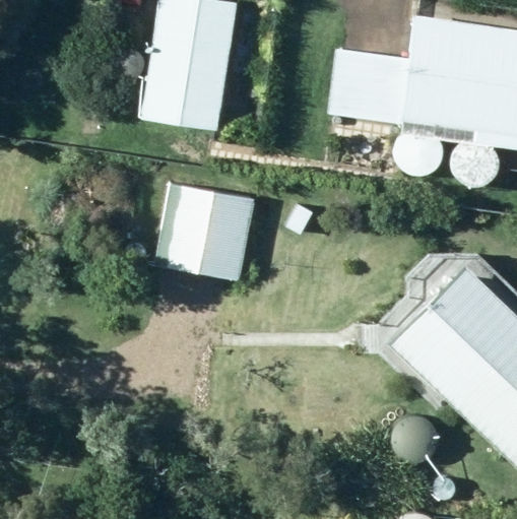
[(158,0),(141,120),(218,130),(237,1),(229,0),(158,0)]
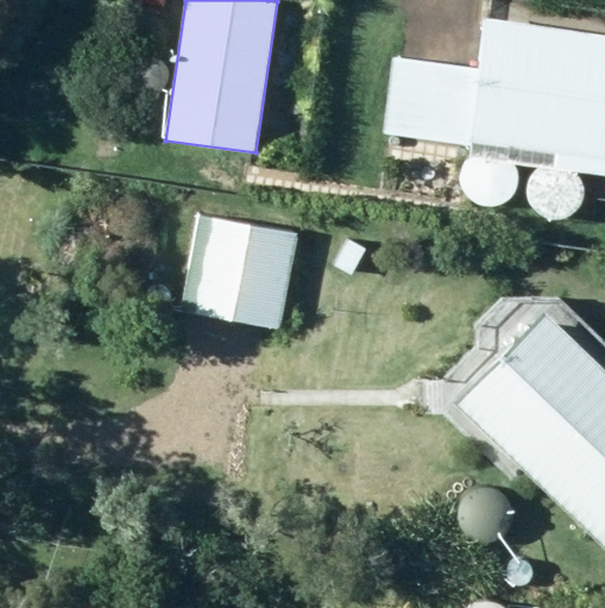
[(604,36),(484,18),(477,68),(392,57),(382,131),(573,157),(569,171),(604,176),(604,36)]
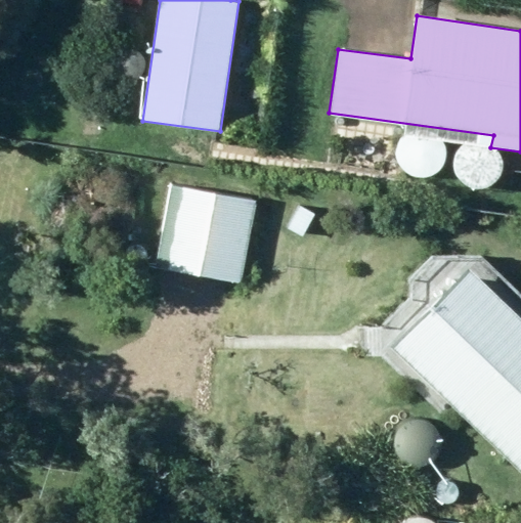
[(171,186),(155,265),(240,284),(256,205),(171,186)]
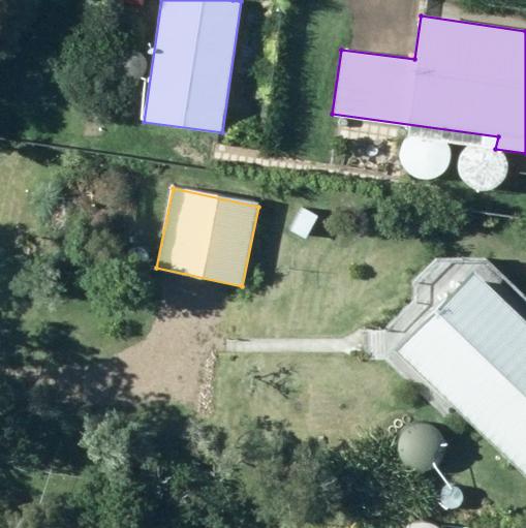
[(395,349),(525,476),(525,323),(471,271),(395,349)]
